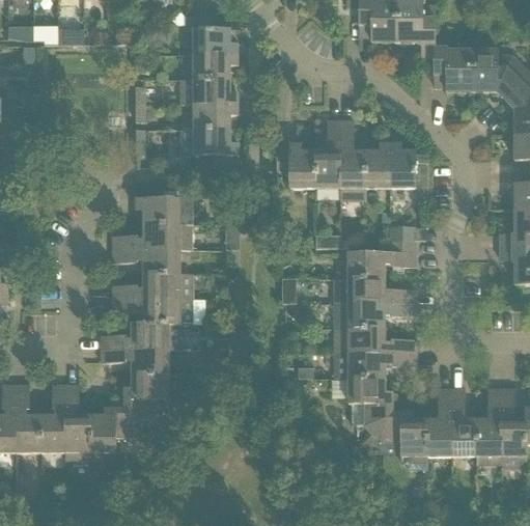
[(359,0),(359,6),(359,36),(370,36),(370,40),(397,40),(396,0),(359,0)]
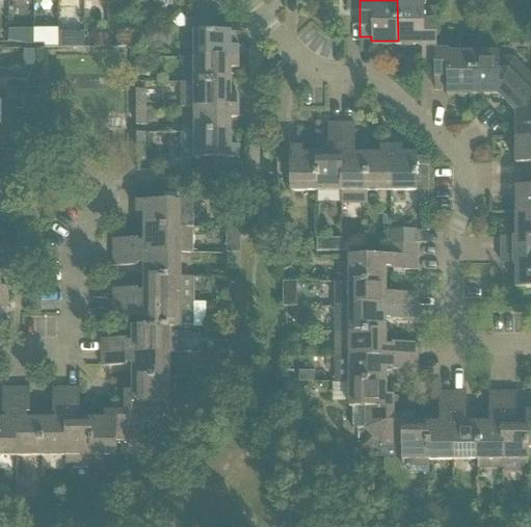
[(397,0),(398,41),(421,41),(421,56),(433,56),(434,56),(434,32),(435,32),(435,3),(423,3),(423,0),(397,0)]
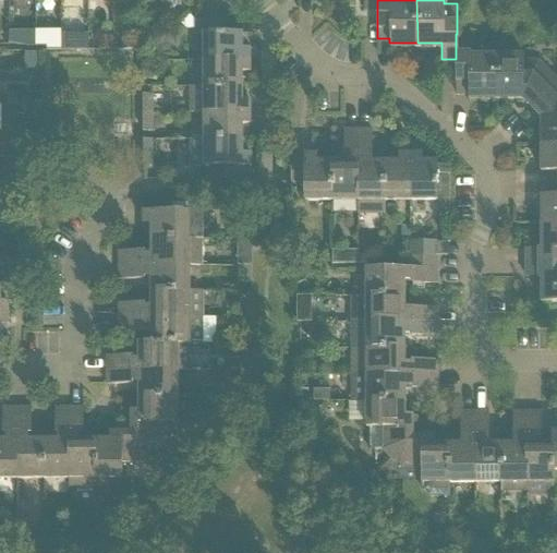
[(249,56),(249,45),(241,45),(241,29),(221,29),(221,16),(194,15),(194,29),(202,31),(202,56),(249,56)]
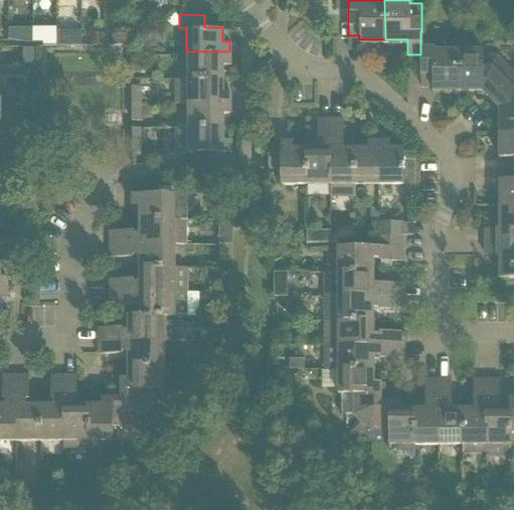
[(24,39),(31,39),(31,29),(31,23),(7,23),(7,36),(24,39)]
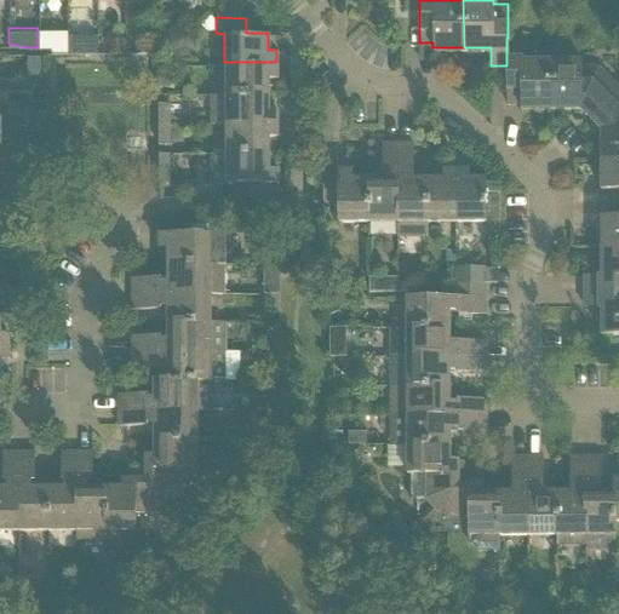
[(89,51),(89,32),(67,32),(67,35),(67,50),(89,51)]
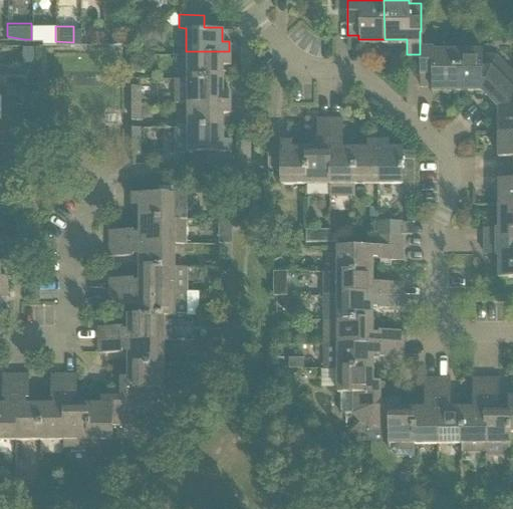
[(55,41),(55,29),(31,29),(31,39),(41,39),(41,41),(55,41)]
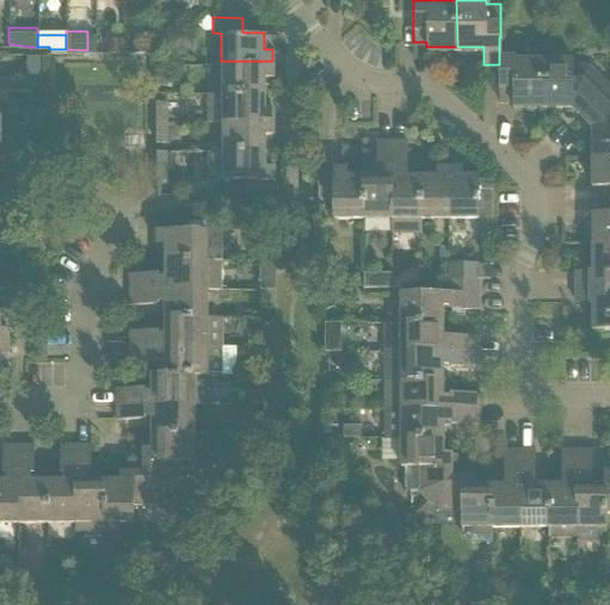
[(121,36),(105,36),(105,48),(121,48),(121,36)]
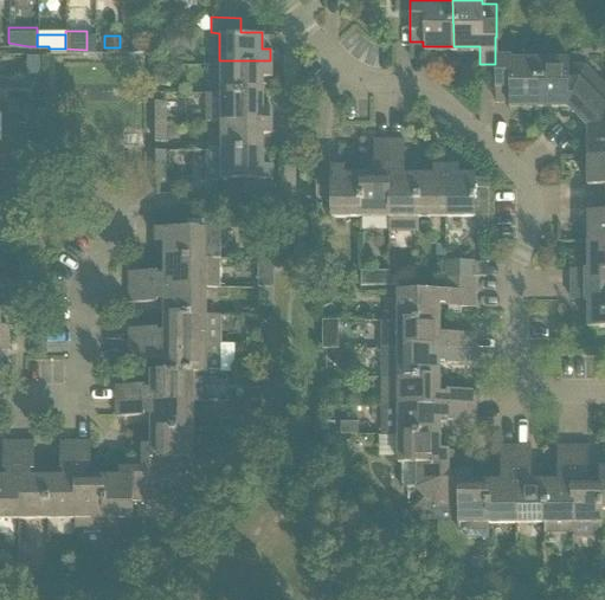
[(510,55),(510,37),(496,37),(495,37),(495,64),(494,64),(495,97),(508,97),(508,104),(538,104),(538,49),(532,49),(532,55),(510,55)]
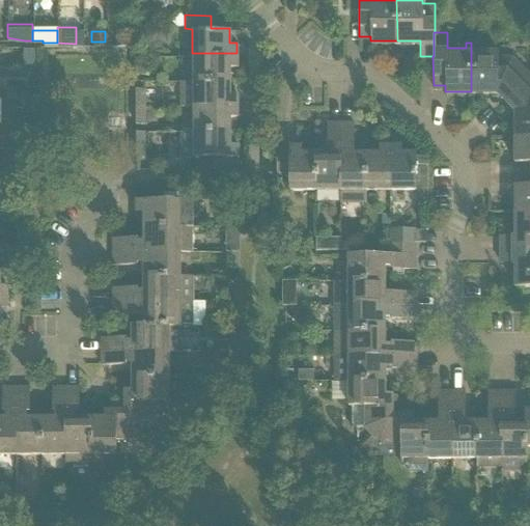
[(115,44),(132,44),(132,33),(115,33),(115,44)]
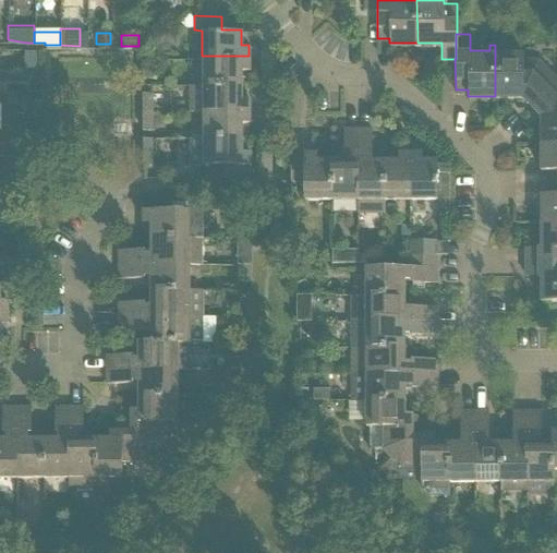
[(500,49),(500,45),(495,45),(495,96),(521,95),(531,105),(556,79),(556,75),(537,56),(522,56),(522,49),(500,49)]
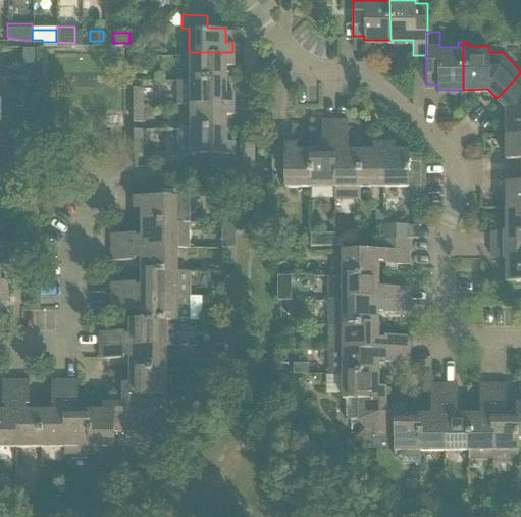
[(141,69),(141,51),(132,51),(132,69),(141,69)]
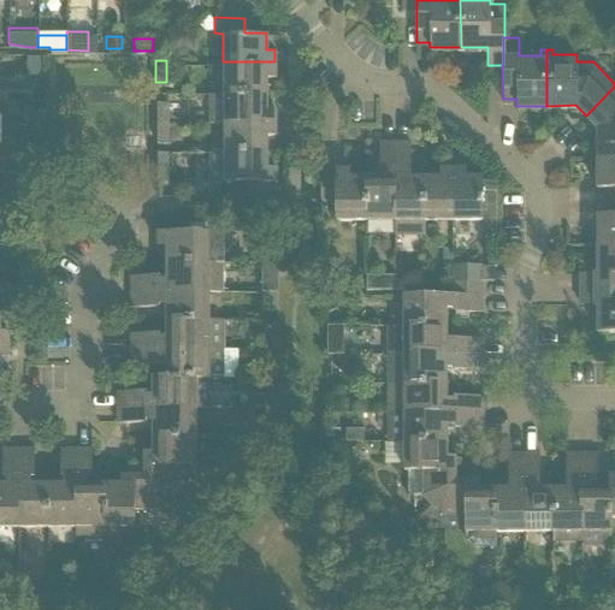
[(223,90),(266,90),(266,73),(275,73),(275,61),(223,61),(223,90)]
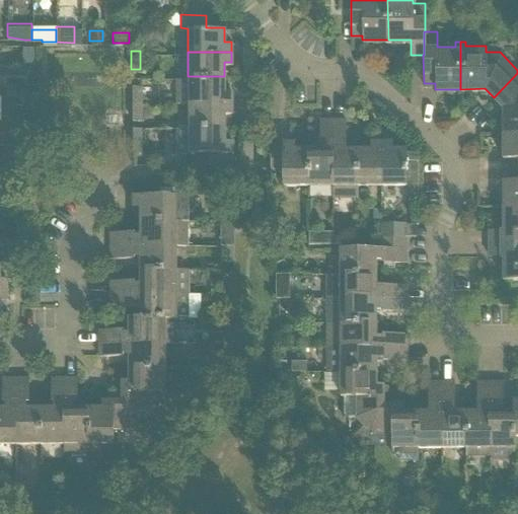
[(517,73),(494,97),(502,106),(502,129),(517,129),(517,73)]
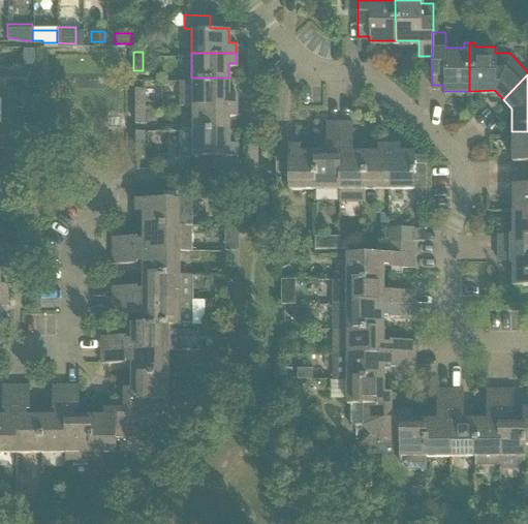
[(228,78),(191,78),(179,79),(179,103),(191,103),(236,102),(236,92),(228,92),(228,78)]
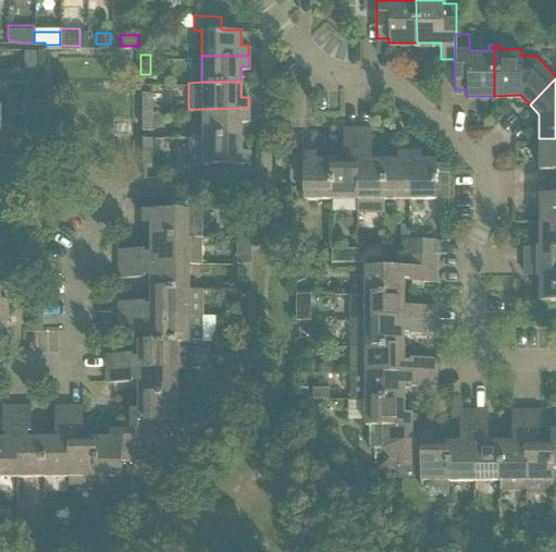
[(140,109),(150,109),(150,90),(140,90),(140,109)]
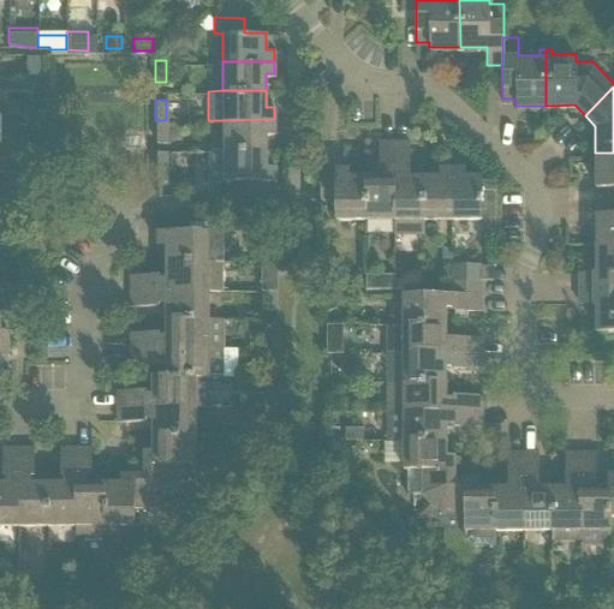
[(222,149),(266,148),(266,131),(275,131),(274,119),(222,120),(222,149)]
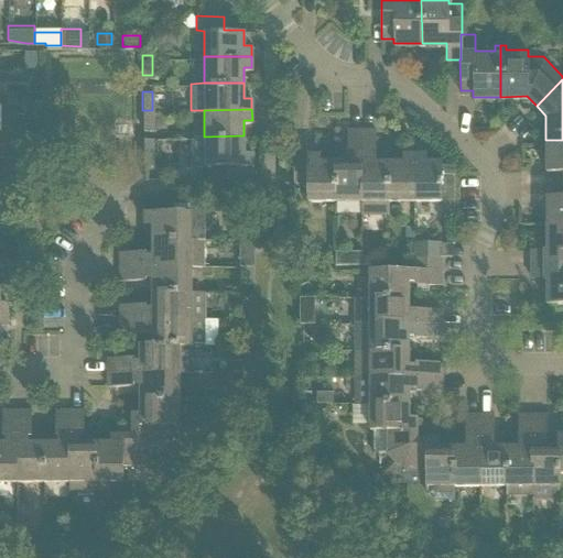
[(152,128),(152,110),(142,110),(142,128),(152,128)]
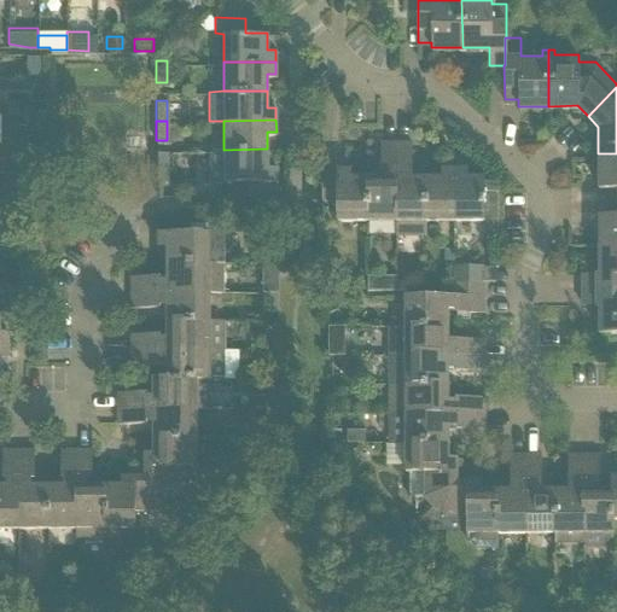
[(366,217),(395,217),(395,138),(380,138),(380,174),(366,174),(366,217)]
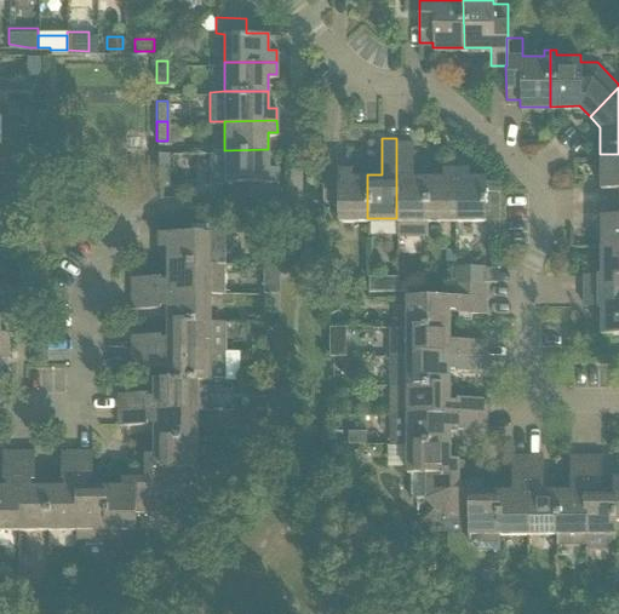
[(412,174),(412,138),(396,138),(396,218),(396,233),(425,233),(425,218),(425,174),(412,174)]
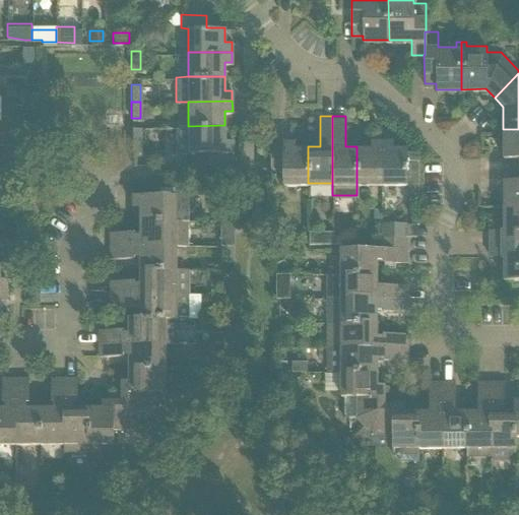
[(224,125),(188,126),(177,126),(177,150),(193,150),(193,162),(225,162),(225,150),(233,150),(232,139),(224,139),(224,125)]
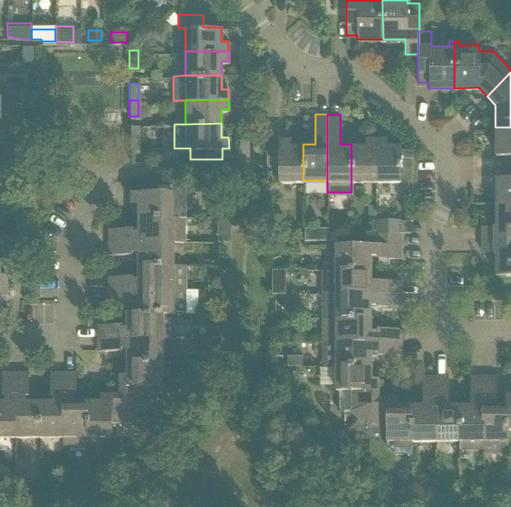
[(130,131),(130,148),(138,148),(138,131),(138,124),(130,124),(130,131)]
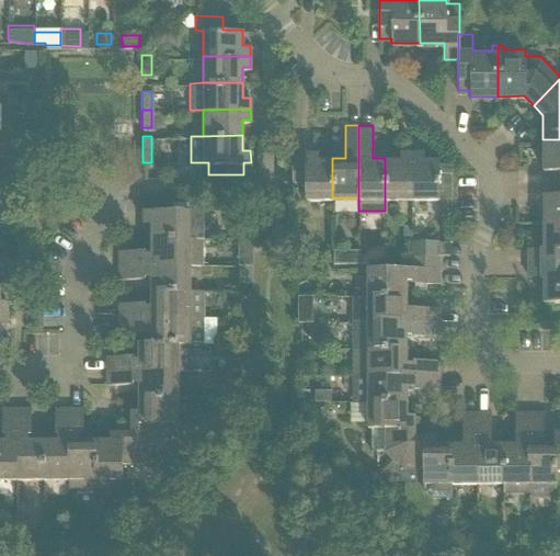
[(559,180),(559,139),(543,139),(543,169),(548,168),(548,181),(559,180)]
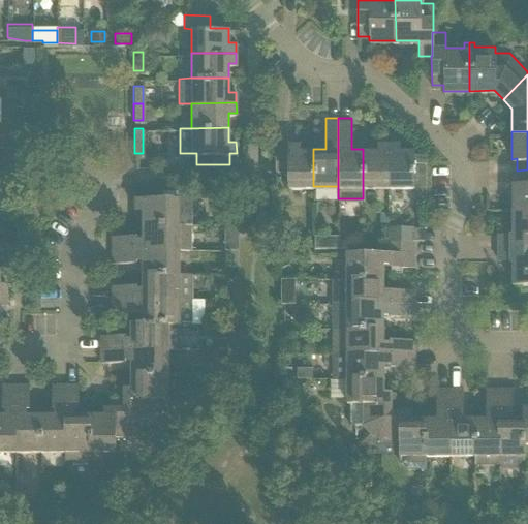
[(299,149),(299,142),(275,142),(275,167),(287,167),(287,186),(313,186),(313,149),(299,149)]
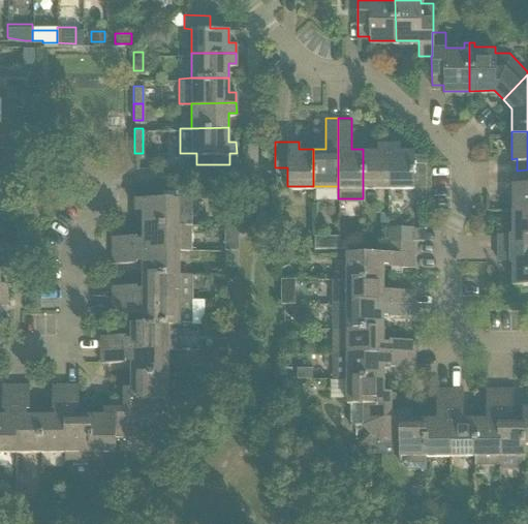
[(363,186),(387,186),(387,142),(377,142),(377,149),(363,149),(363,186)]
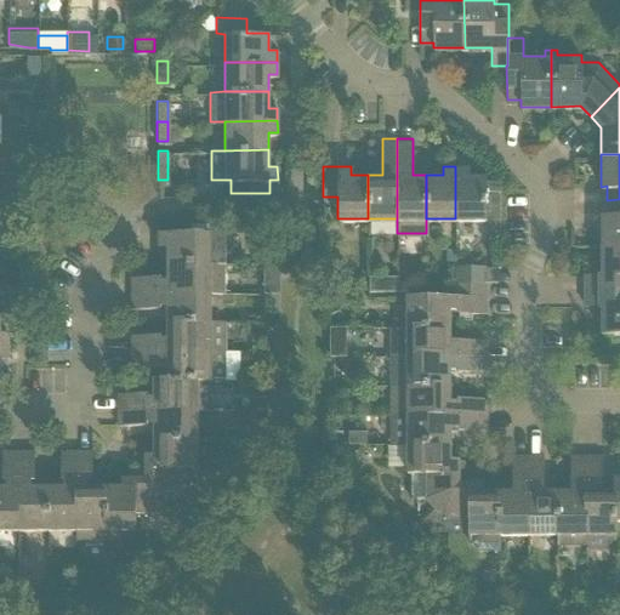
[(455,166),(455,218),(487,218),(499,233),(499,192),(499,189),(498,187),(496,184),(495,183),(494,181),(491,180),(489,178),(488,178),(485,178),(485,175),(467,175),(467,166),(455,166)]
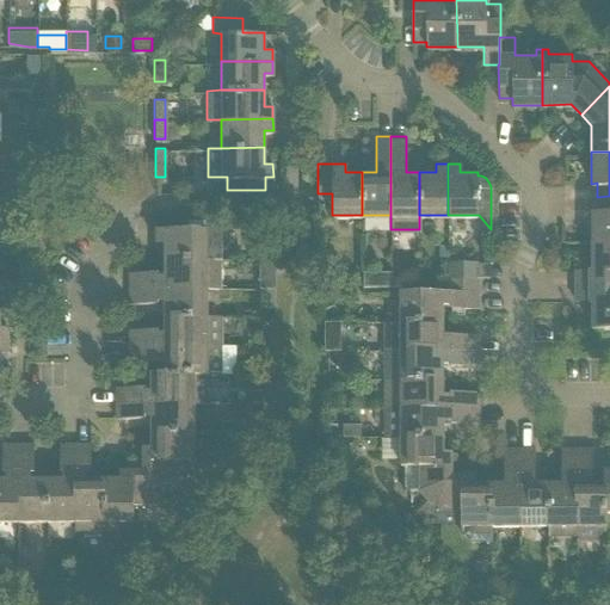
[(41,168),(29,168),(29,176),(34,181),(42,180),(41,168)]
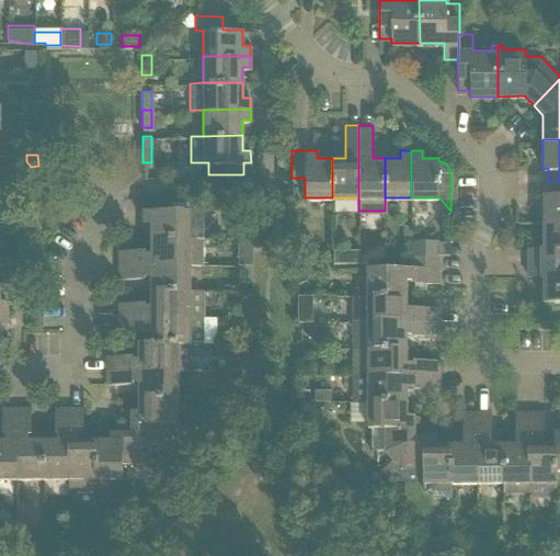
[(559,180),(548,181),(548,193),(543,193),(543,219),(559,218),(559,180)]
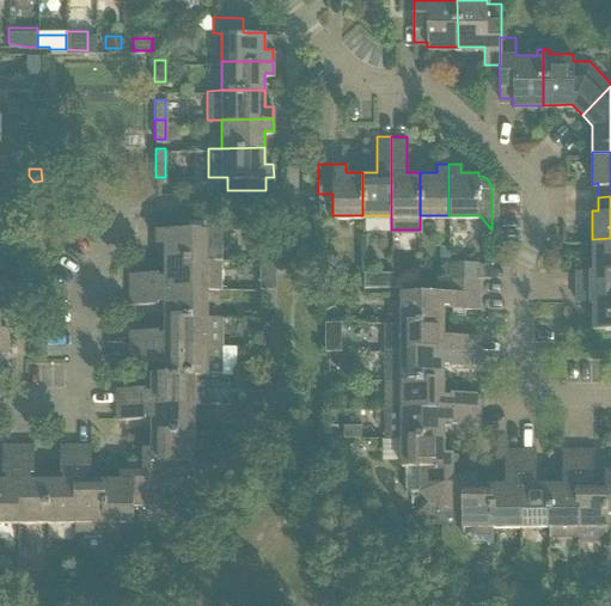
[(220,257),(220,213),(154,213),(156,240),(164,240),(164,257),(220,257)]
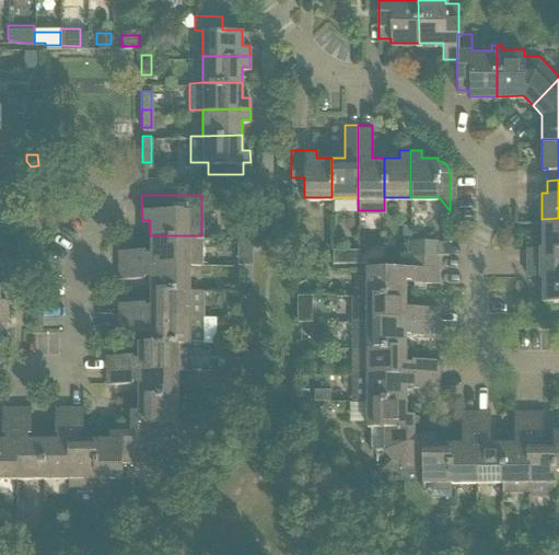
[(526,259),(558,258),(558,218),(542,219),(542,245),(526,245),(526,259)]
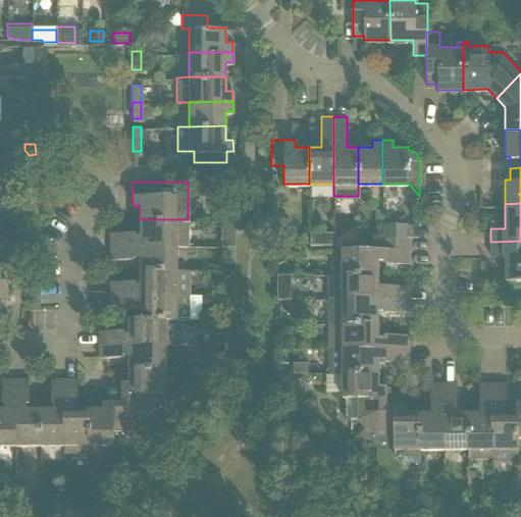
[(109,230),(109,244),(175,244),(188,244),(188,219),(140,219),(140,230),(109,230)]
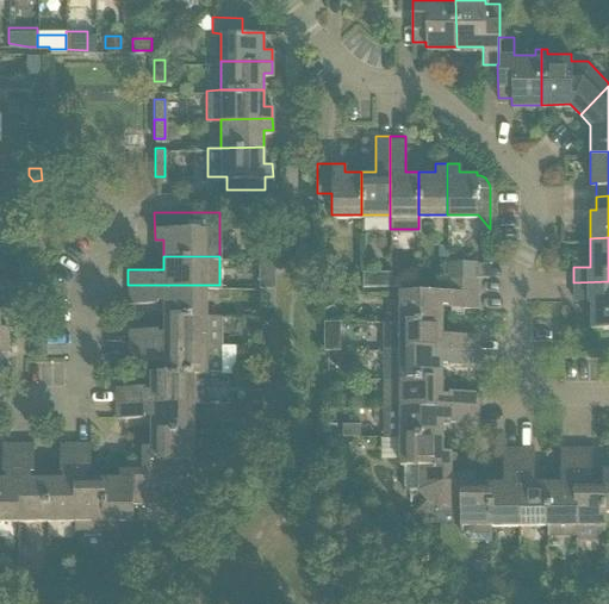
[(446,274),(477,274),(477,260),(446,260),(446,274)]
